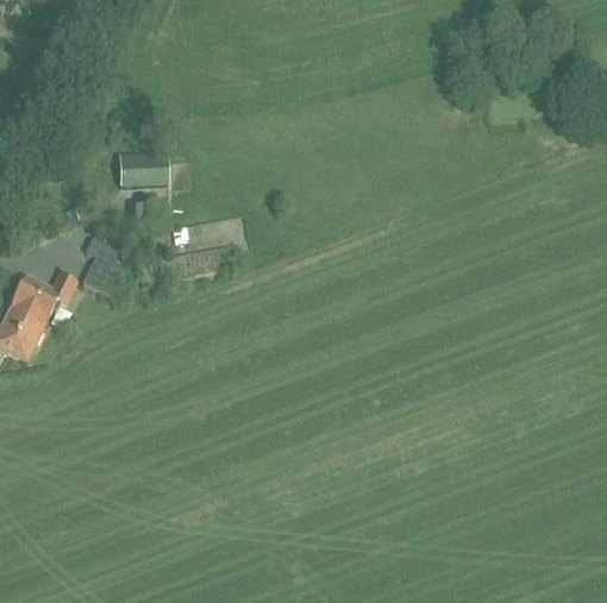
[(121,186),(169,182),(167,152),(119,155),(121,186)]
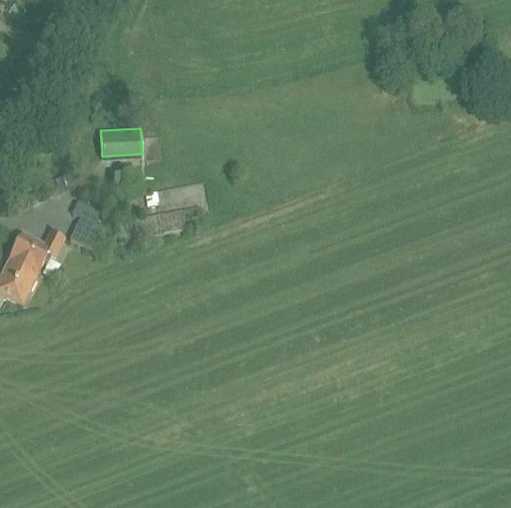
[(448,147),(431,152),(435,164),(452,159),(448,147)]
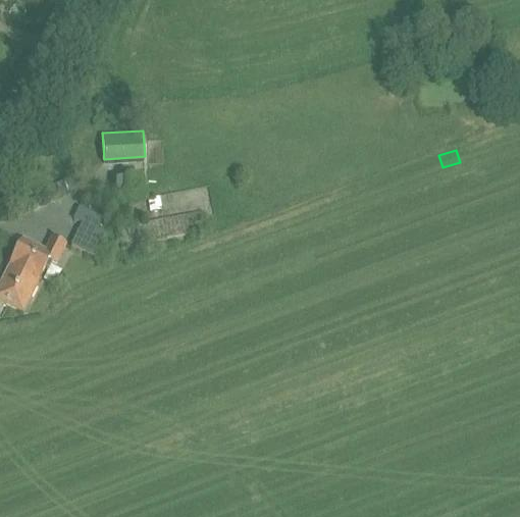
[(142,175),(116,178),(118,199),(144,196),(142,175)]
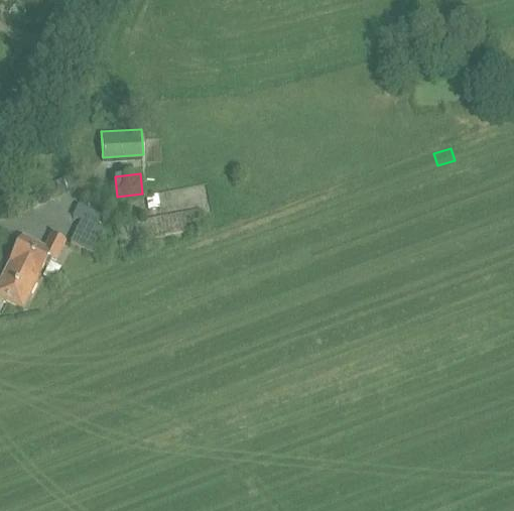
[(157,207),(170,205),(169,192),(156,194),(157,207)]
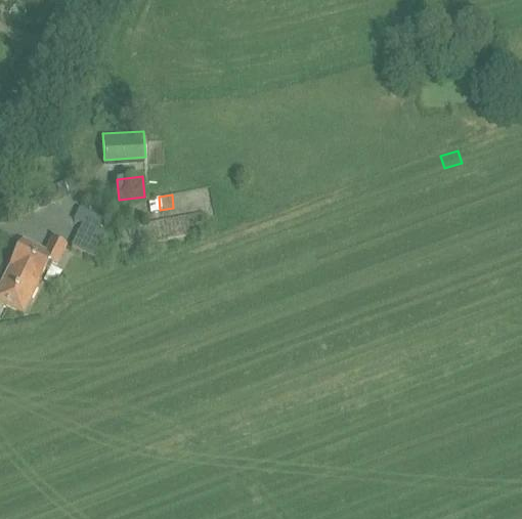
[(83,220),(72,243),(96,255),(102,243),(100,242),(105,230),(99,227),(104,216),(81,204),(75,216),(83,220)]
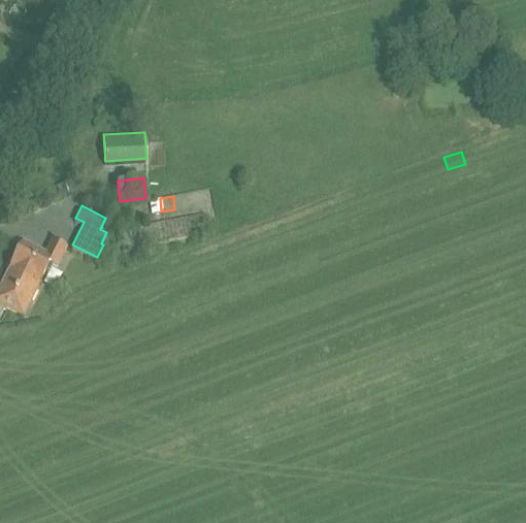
[(139,224),(142,243),(208,230),(206,217),(205,210),(139,224)]
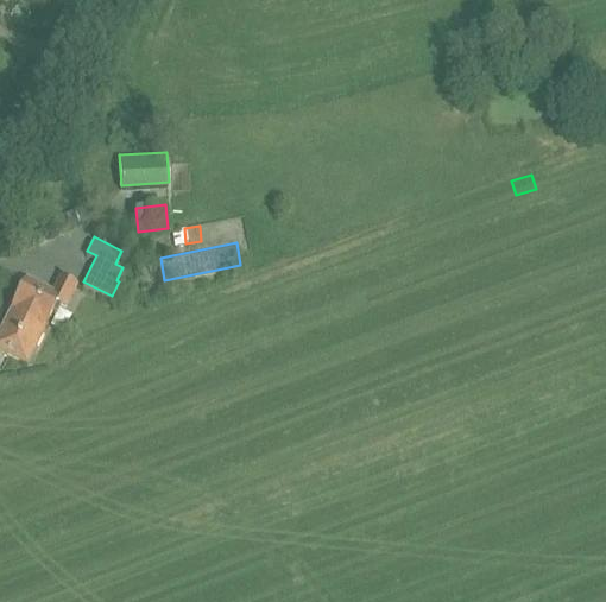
[(8,316),(0,333),(0,346),(27,360),(57,299),(67,304),(77,282),(62,274),(54,290),(27,277),(13,306),(18,309),(13,318),(8,316)]
